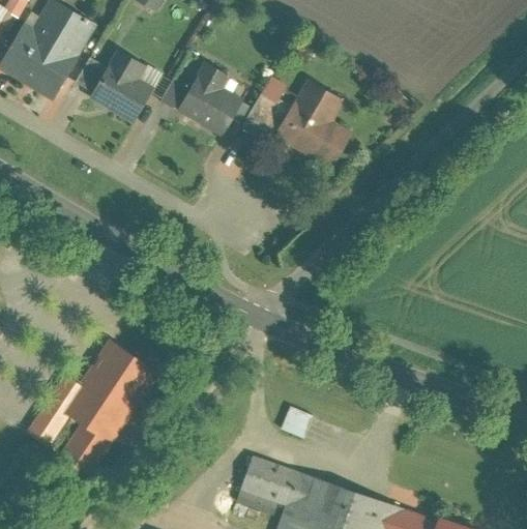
[(50,0),(41,17),(31,10),(0,65),(0,66),(54,96),(96,20),(60,0),(50,0)]
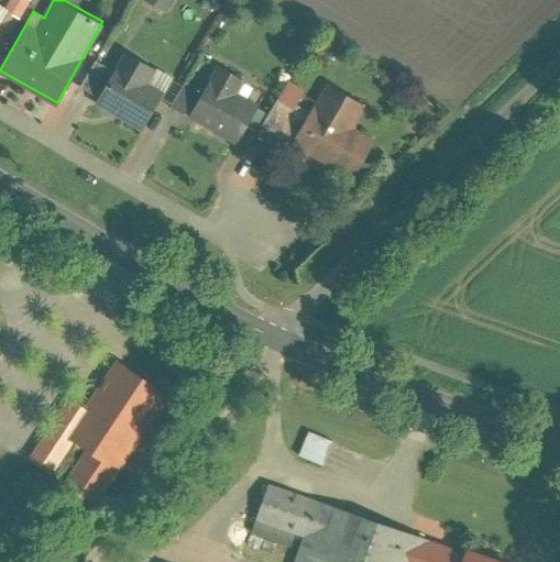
[(0,0),(0,25),(13,3),(7,0),(0,0)]
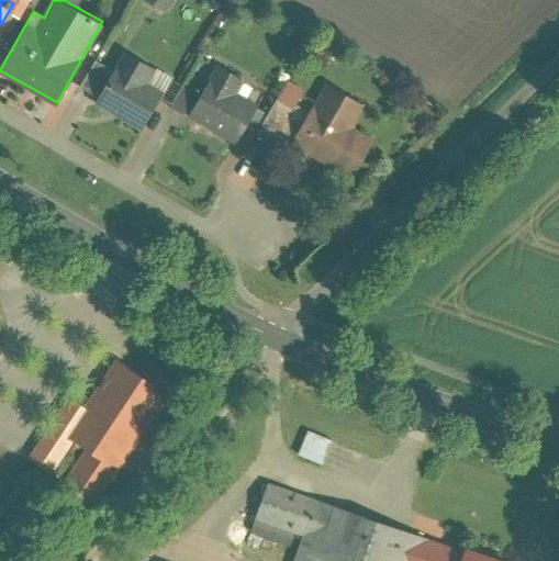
[(159,0),(156,7),(170,13),(177,0),(159,0)]
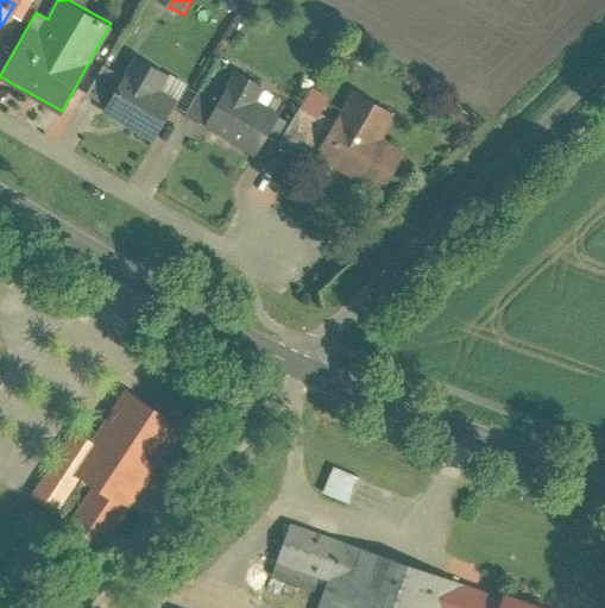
[(184,82),(137,54),(104,110),(151,138),(184,82)]
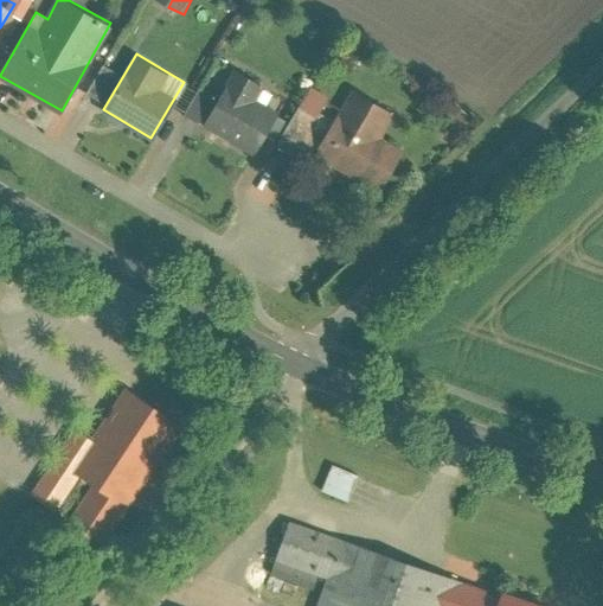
[(264,85),(237,70),(205,123),(255,152),(281,108),(258,95),(264,85)]
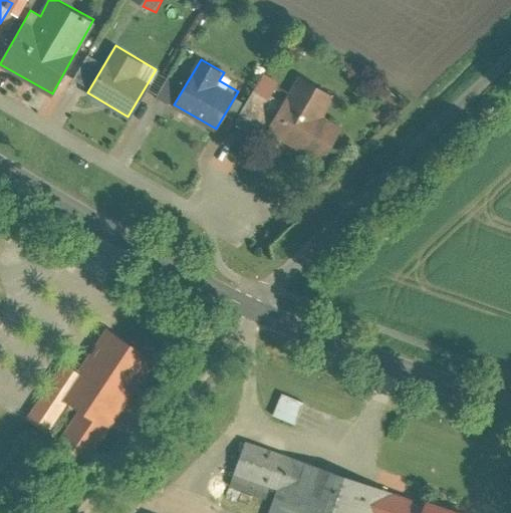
[(334,92),(298,73),(267,131),(323,161),(343,123),(323,112),(334,92)]
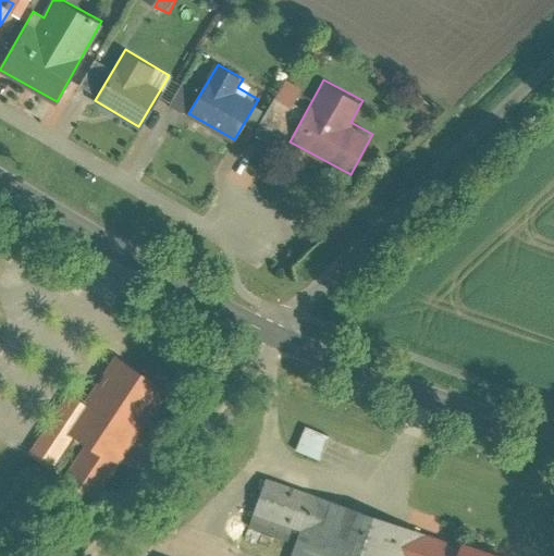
[(167,391),(118,357),(66,428),(74,435),(0,518),(0,535),(79,446),(66,476),(89,492),(167,391)]
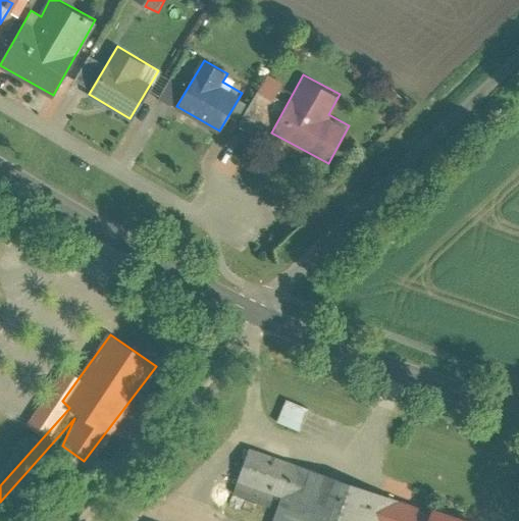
[(287,401),(279,424),(303,431),(309,407),(287,401)]
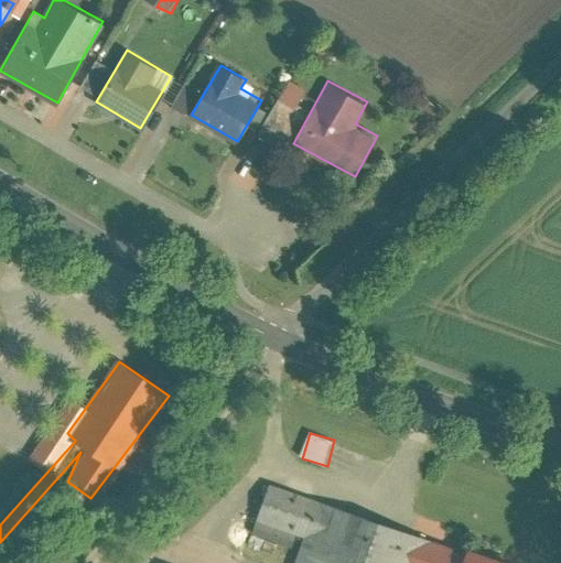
[(468,554),(273,488),(257,537),(304,553),(300,562),(505,562),(473,552),(468,554)]
